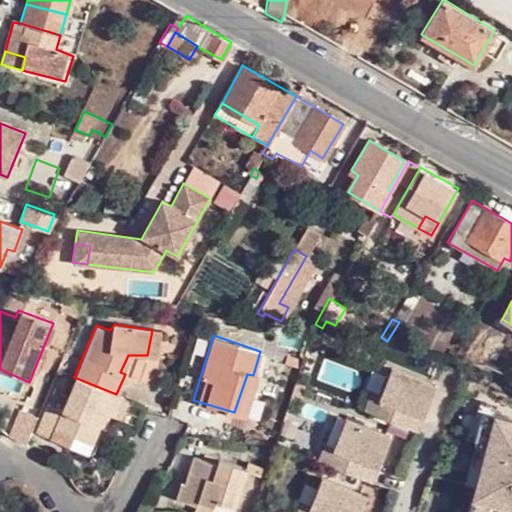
[(382,395),(375,411),(429,433),(441,403),(436,401),(442,385),(402,369),(390,398),(382,395)]
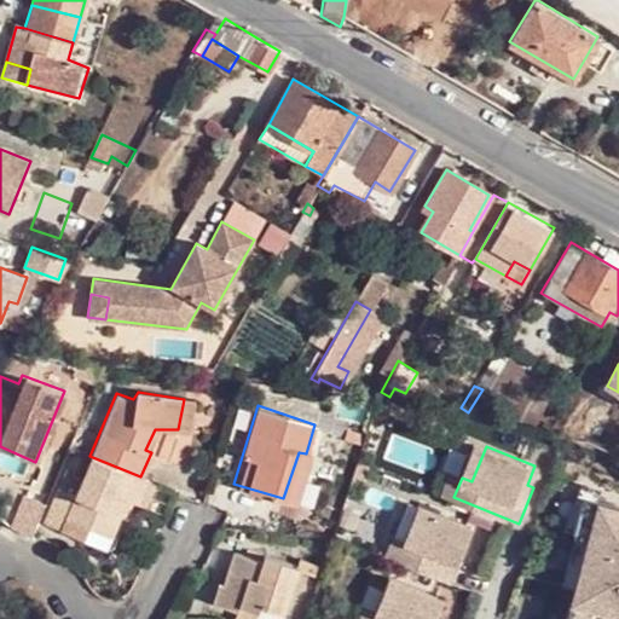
[(58,489),(45,522),(81,539),(86,527),(110,536),(125,499),(134,503),(144,478),(140,476),(90,456),(75,493),(58,489)]
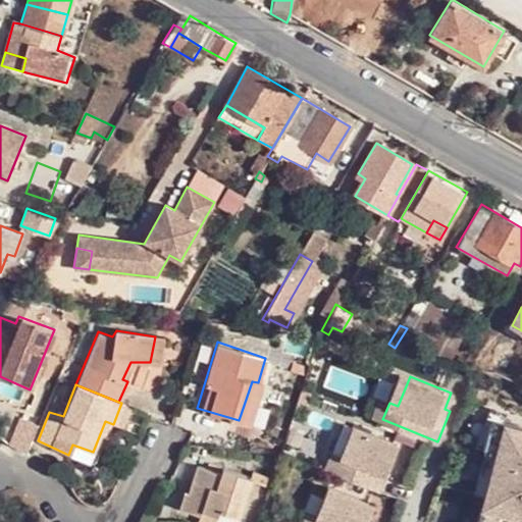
[(456,395),(451,393),(445,409),(450,411),(456,395)]
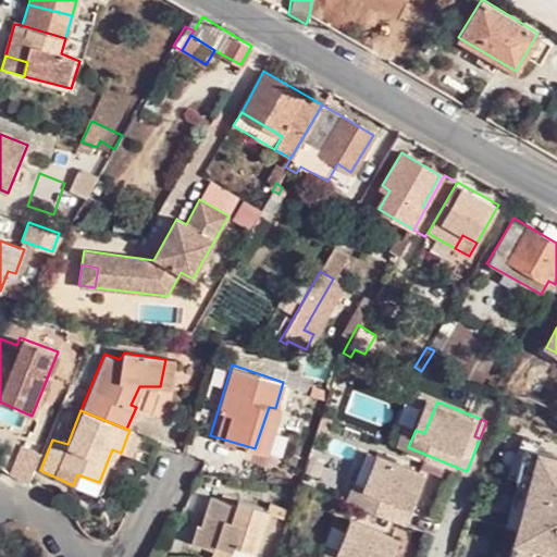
[(556,556),(556,453),(543,449),(534,483),(546,486),(534,531),(528,556),(556,556)]
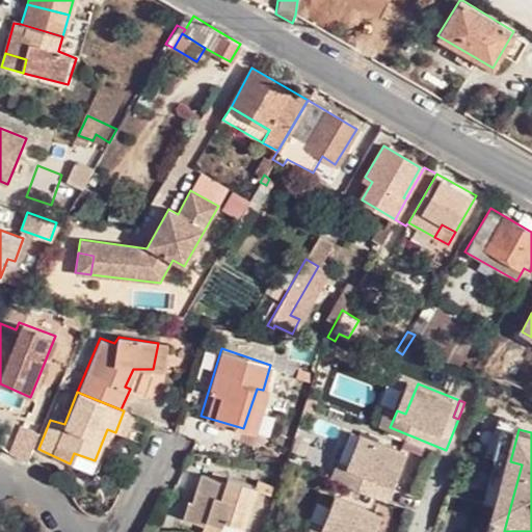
[(337,458),(329,475),(386,499),(398,467),(393,464),(399,449),(357,432),(345,462),(337,458)]
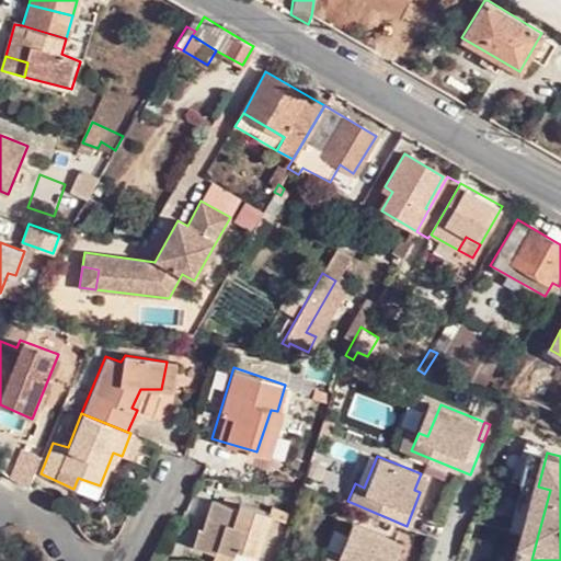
[(426,476),(421,473),(414,490),(420,492),(426,476)]
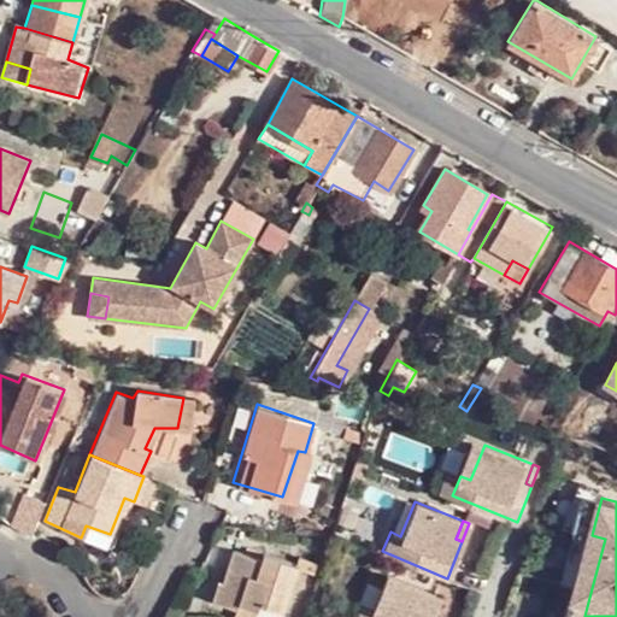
[(262,557),(233,548),(223,582),(216,580),(212,598),(236,604),(236,600),(258,605),(260,599),(285,604),(294,559),(263,552),(262,557)]
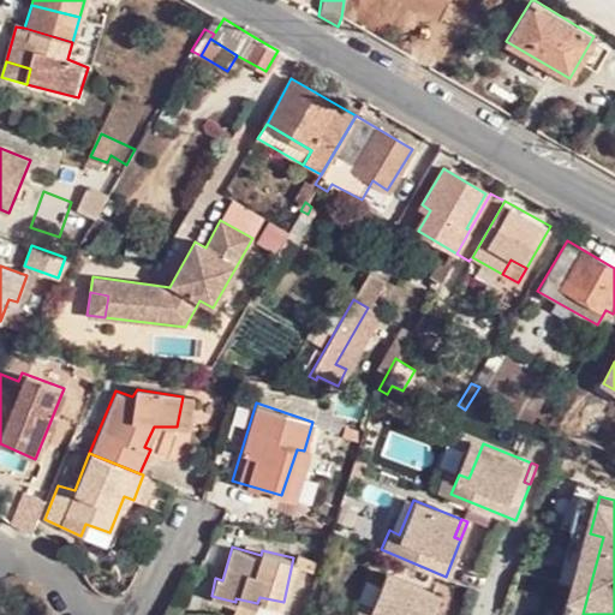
[(360,602),(354,614),(429,614),(431,611),(425,609),(433,590),(384,571),(371,607),(360,602)]
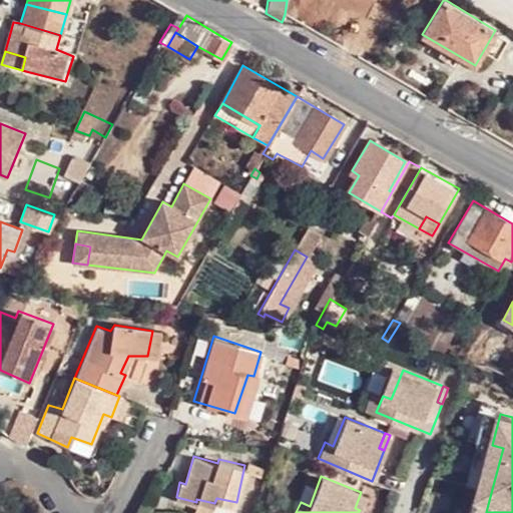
[(361,492),(355,508),(360,510),(367,494),(361,492)]
